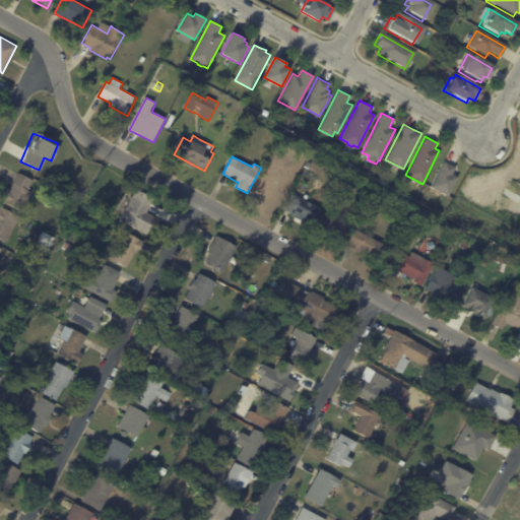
[(444,160),(455,166),(451,173),(457,176),(448,195),(431,187),(443,160),(444,160)]
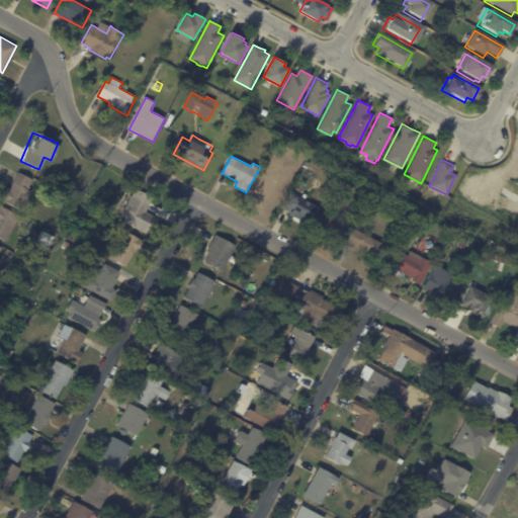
[(281,166),(277,173),(271,170),(275,162),(281,165),(281,166)]
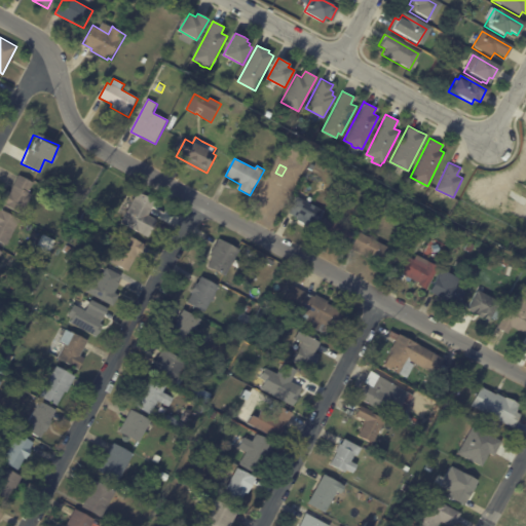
[(13,186),(20,174),(35,182),(30,191),(33,193),(23,213),(1,202),(8,189),(11,191),(13,186)]
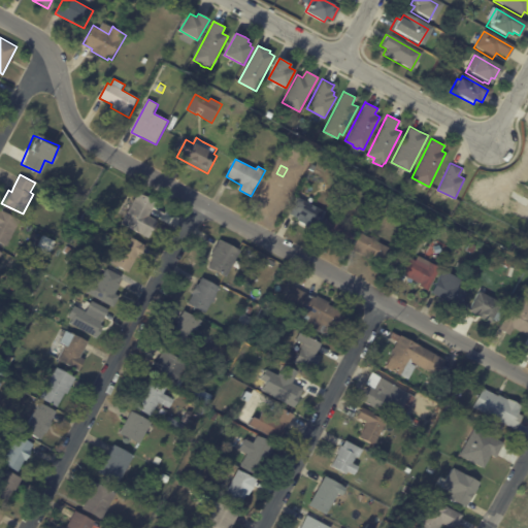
[(276,177),(282,180),(279,185),(293,192),(284,210),(273,205),(273,206),(257,198),(269,174),(276,177)]
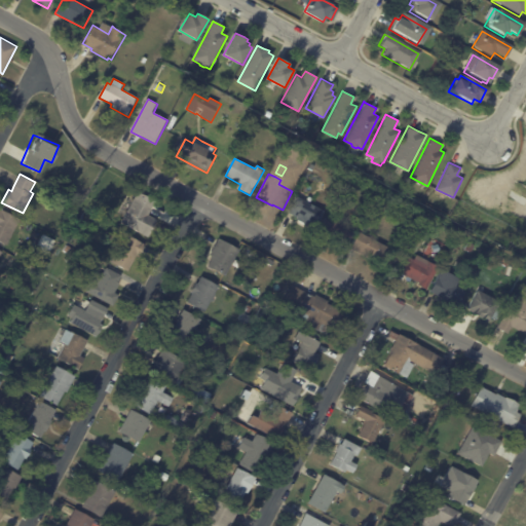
[(154,204),(149,215),(157,220),(148,237),(122,223),(139,192),(156,201),(154,204)]
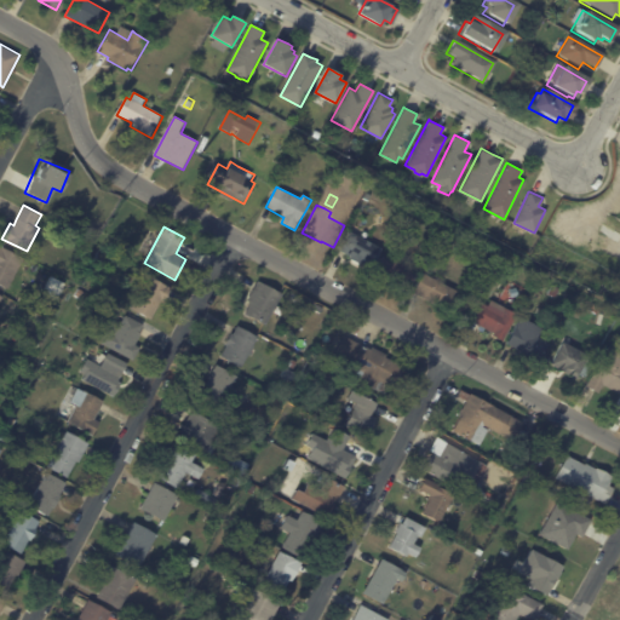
[(354,234),(384,251),(374,269),(366,264),(365,267),(351,260),(352,258),(342,252),(351,233),(354,234)]
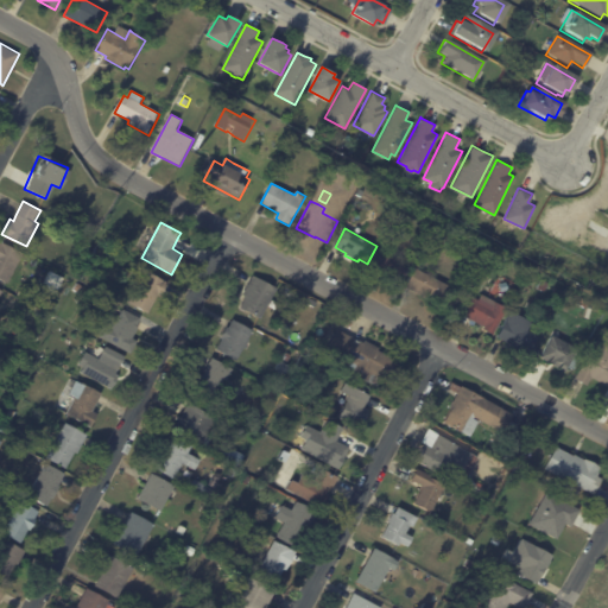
[(109,245),(113,236),(126,242),(122,251),(109,245)]
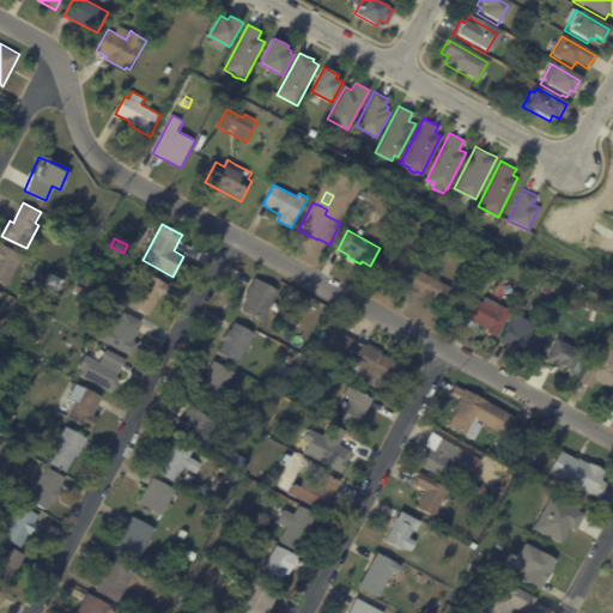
[(23,259),(8,286),(0,281),(0,242),(24,256),(23,259)]
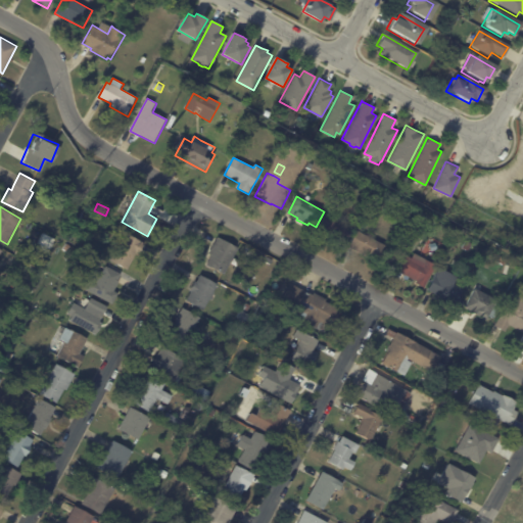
[(420,220),(423,214),(430,217),(427,223),(420,220)]
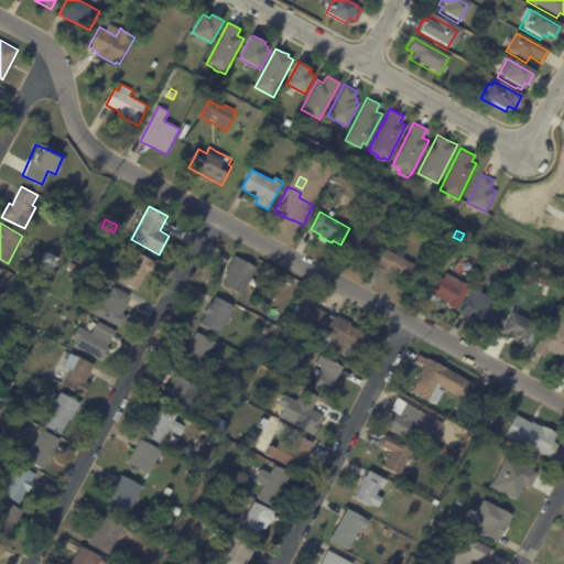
[(347,255),(343,251),(353,231),(382,247),(375,263),(361,257),(359,260),(347,255)]
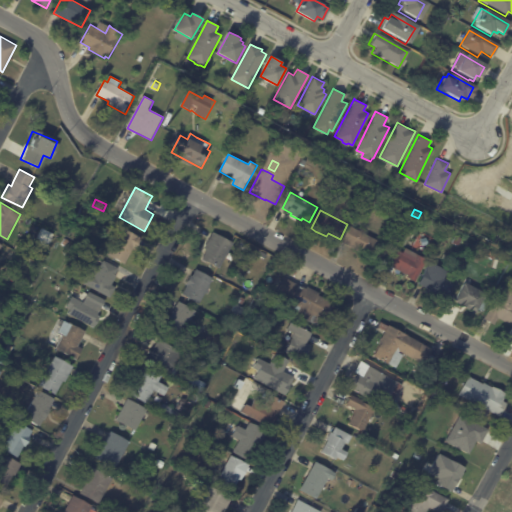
[(347,245),(343,243),(351,226),(381,242),(374,257),(361,250),(359,252),(347,245)]
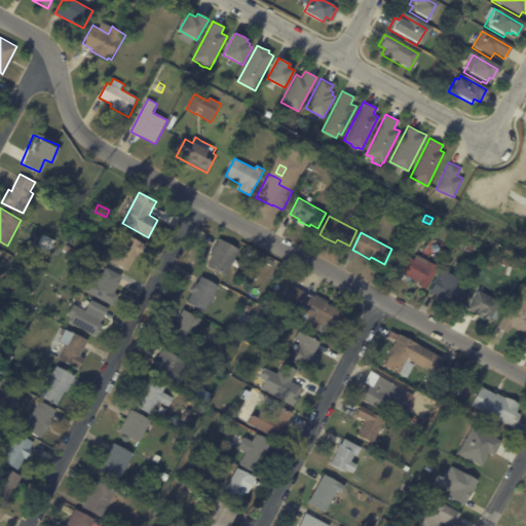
[(41,242),(45,234),(57,240),(49,254),(38,248),(41,242)]
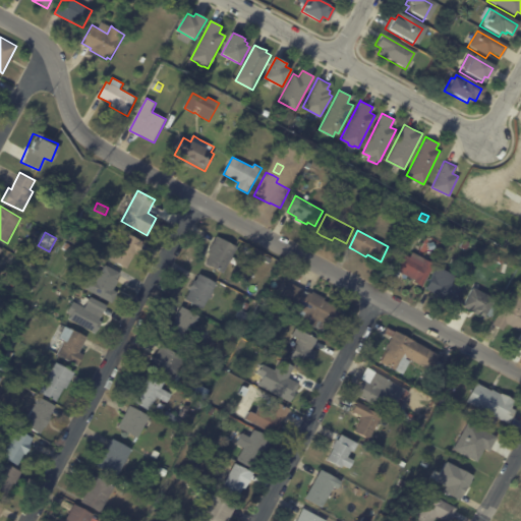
[(145,244),(139,253),(136,252),(127,268),(111,259),(126,232),(146,242),(145,244)]
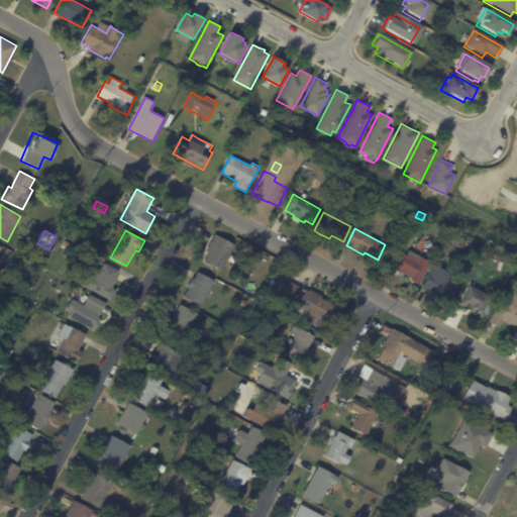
[(208,255),(207,254),(209,251),(207,250),(216,234),(236,245),(223,271),(205,262),(208,255)]
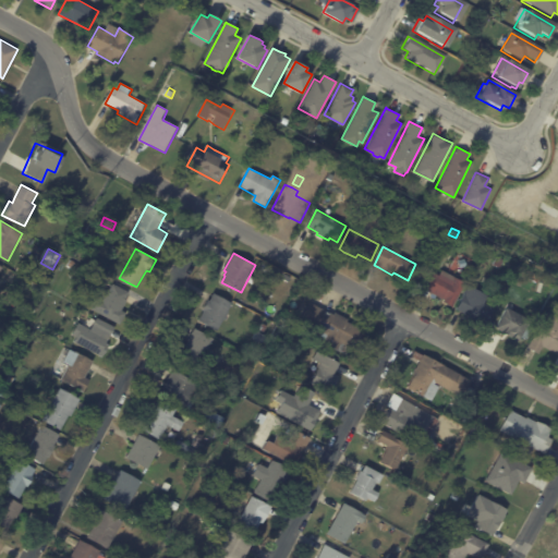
[(495,264),(499,257),(504,261),(499,267),(495,264)]
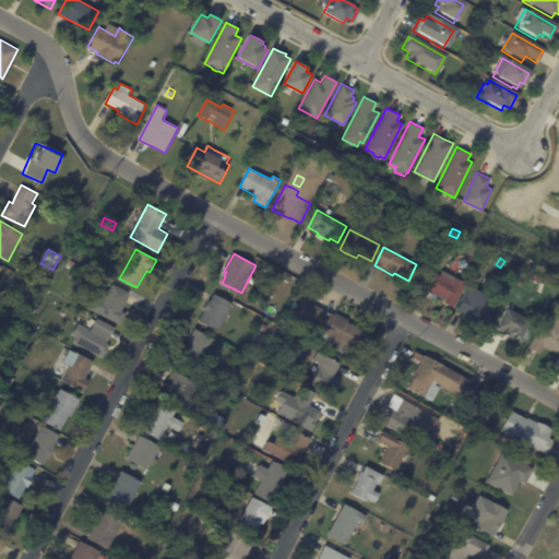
[(72,261),(78,264),(73,270),(68,266),(72,261)]
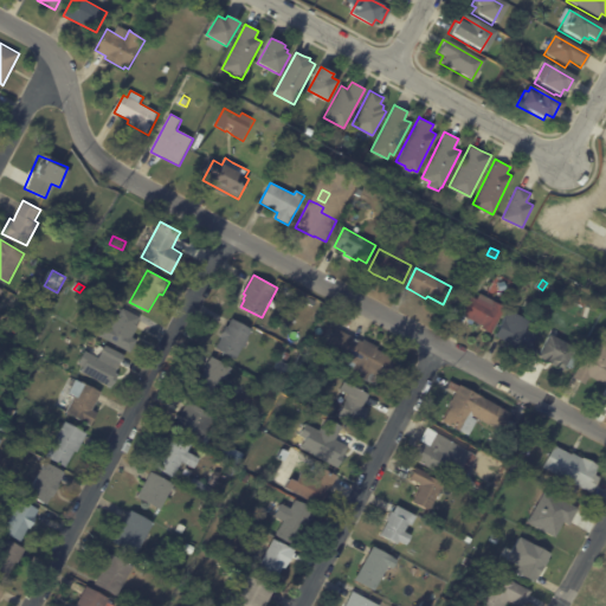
[(482,294),(504,304),(490,331),(481,327),(482,324),(461,313),(470,294),(476,297),(478,291),(482,294)]
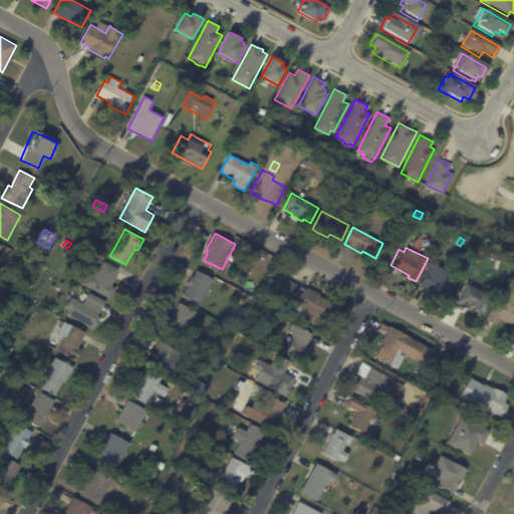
[(491,258),(494,253),(500,256),(497,261),(491,258)]
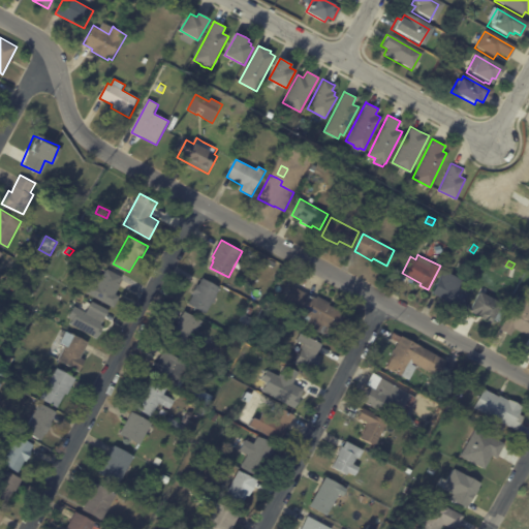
[(111,270),(123,277),(120,283),(122,284),(117,293),(121,296),(115,307),(87,292),(98,273),(104,276),(109,269),(111,270)]
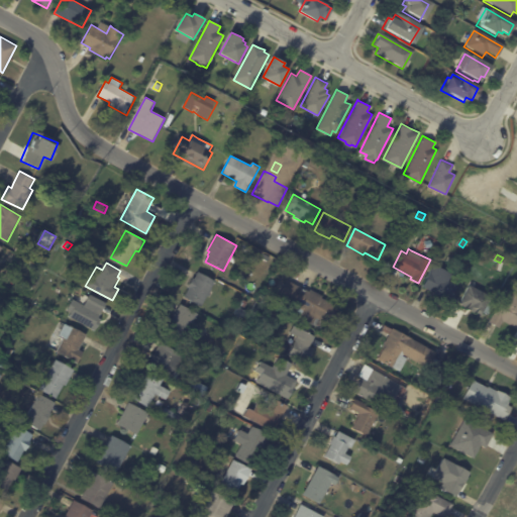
[(448,300),(422,286),(434,264),(451,273),(448,280),(457,285),(448,300)]
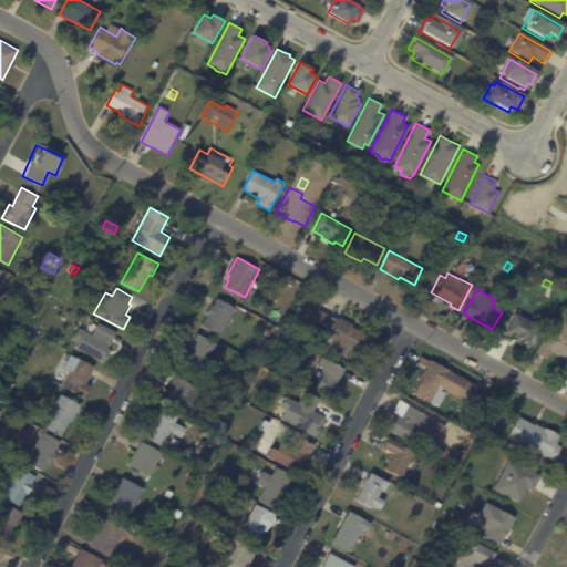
[(232,318),(222,337),(203,326),(207,317),(206,316),(212,306),(214,306),(217,299),(236,309),(232,318)]
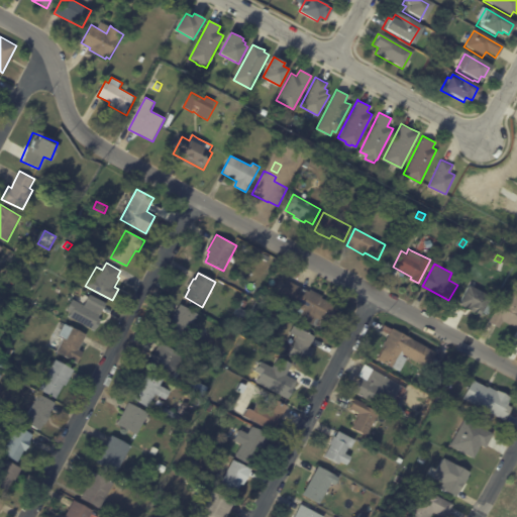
[(285,278),(308,290),(309,288),(321,294),(320,296),(336,304),(326,322),(323,320),(319,326),(284,309),(287,302),(276,296),(285,278)]
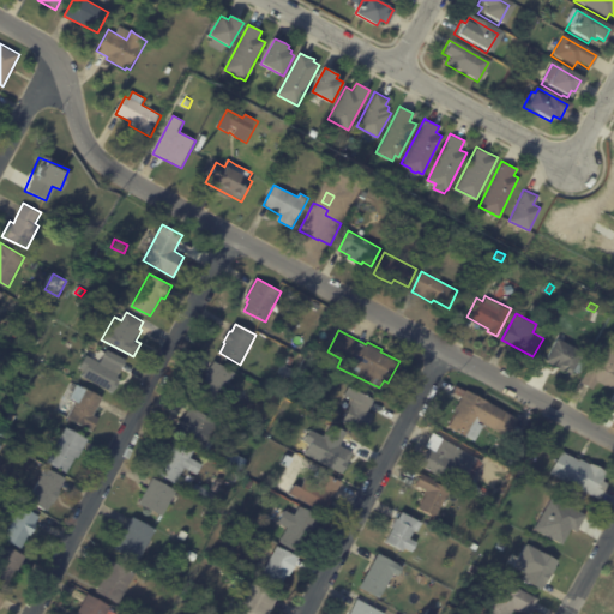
[(559,369),(554,366),(546,361),(558,338),(584,353),(572,374),(564,369),(564,372),(559,369)]
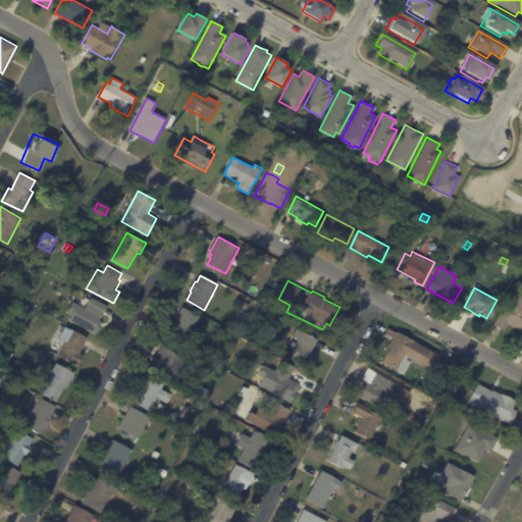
[(521,331),(510,325),(508,324),(505,331),(494,326),(513,293),(521,297),(521,331)]
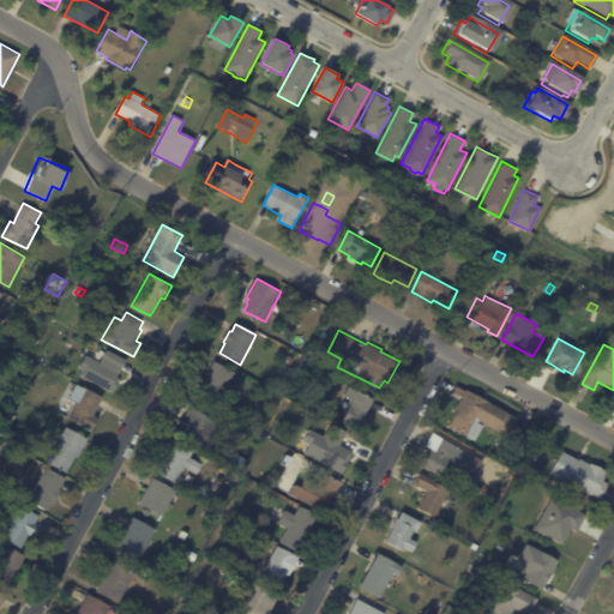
[(126,362),(118,378),(121,379),(114,392),(77,373),(85,356),(101,365),(109,349),(127,360),(126,362)]
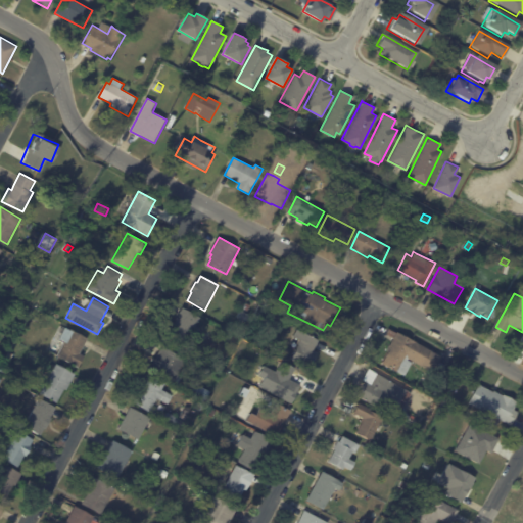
[(196,327),(185,346),(168,337),(178,320),(177,320),(184,307),(201,319),(196,327)]
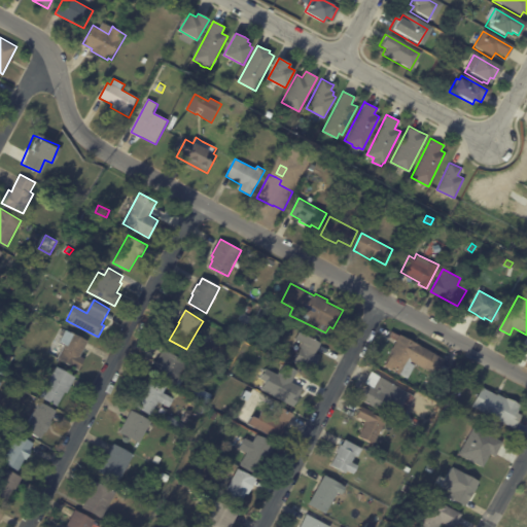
[(244,313),(251,317),(247,324),(240,319),(244,313)]
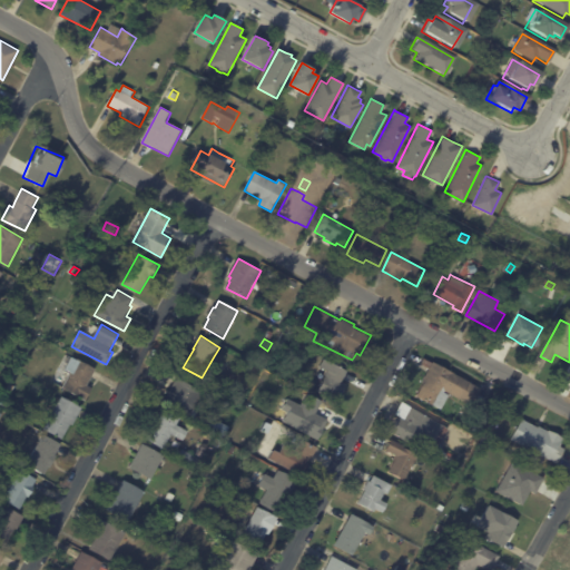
[(96,371),(88,385),(94,387),(87,400),(62,386),(71,372),(66,369),(74,355),(97,369),(96,371)]
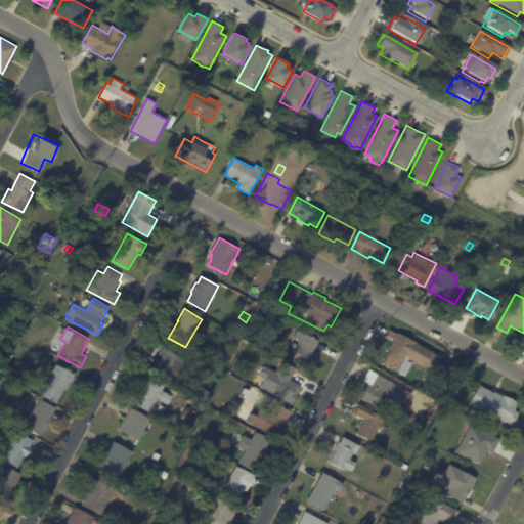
[(319,343),(315,351),(319,353),(311,370),(293,360),(301,345),(300,344),(303,340),(296,337),(299,330),(320,341),(319,343)]
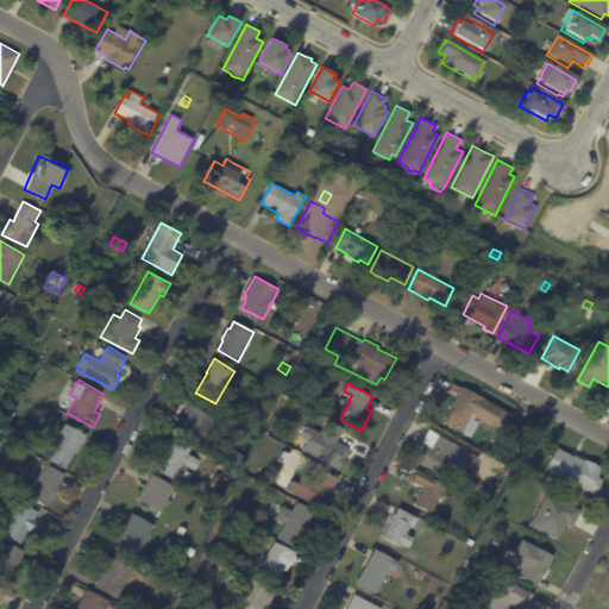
[(515,415),(516,416),(514,421),(521,426),(514,439),(482,421),(472,438),(446,424),(454,409),(452,408),(463,387),(515,415)]
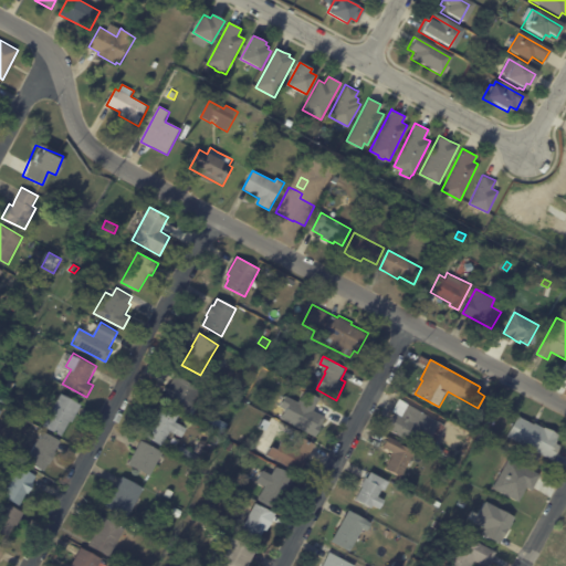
[(190,381),(205,389),(197,402),(201,406),(196,415),(165,397),(177,374),(190,381)]
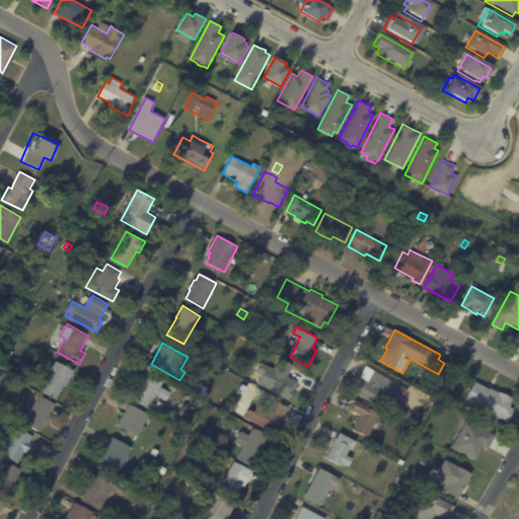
[(74,373),(67,386),(65,386),(58,399),(41,390),(57,361),(75,370),(74,373)]
